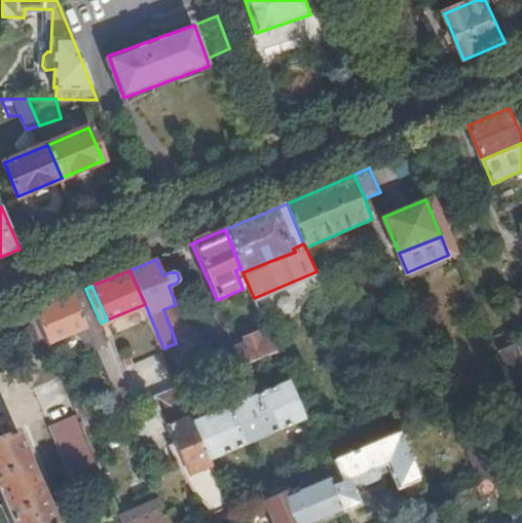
[(79,291),(36,309),(48,340),(49,343),(82,329),(89,346),(102,342),(79,291)]
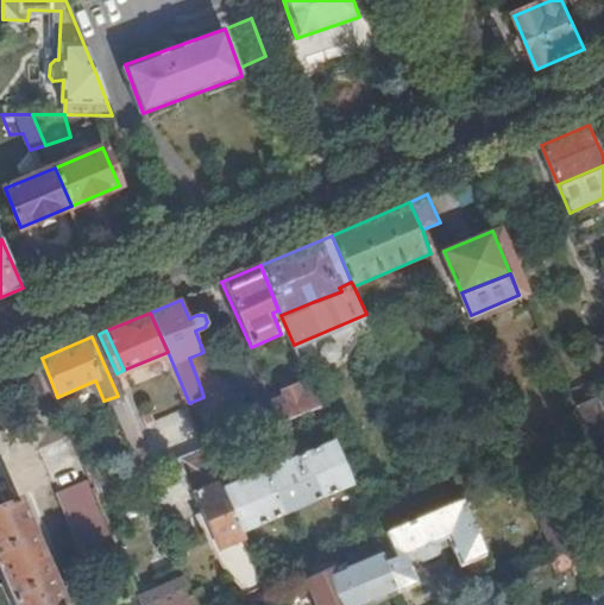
[(201,353),(189,358),(201,389),(203,397),(219,391),(203,352),(201,353)]
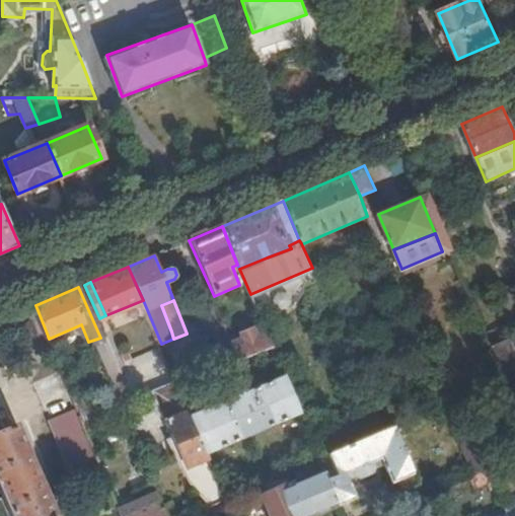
[(9,317),(15,330),(21,346),(48,336),(35,305),(9,317)]
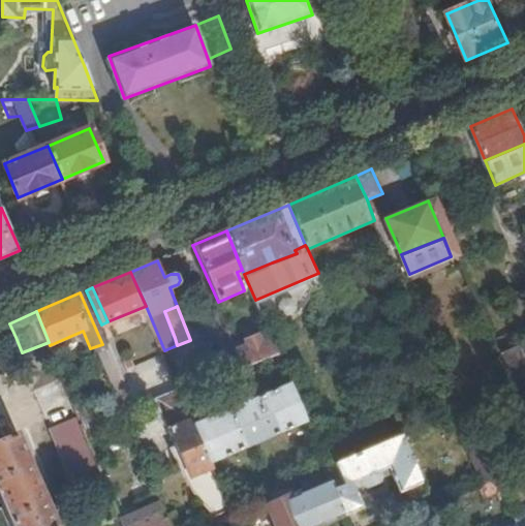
[(9,323),(0,327),(0,343),(16,337),(9,323)]
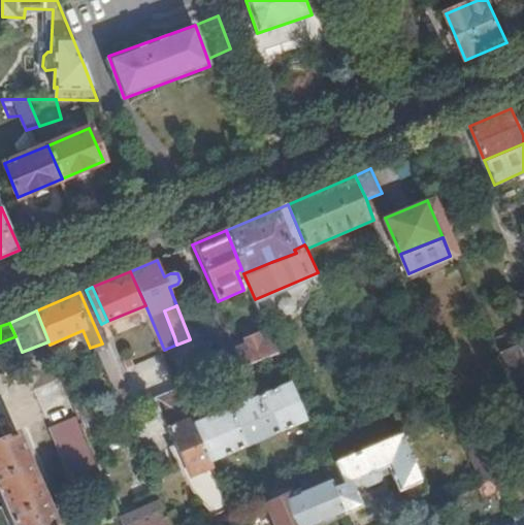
[(247,368),(279,355),(270,337),(261,341),(259,335),(246,339),(249,347),(239,351),(247,368)]
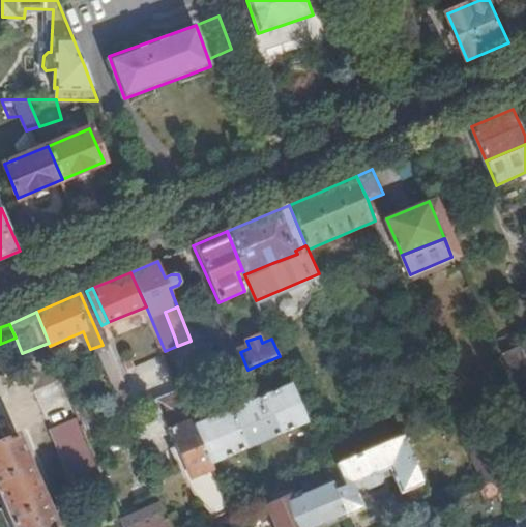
[(236,375),(221,338),(207,344),(213,357),(224,380),(236,375)]
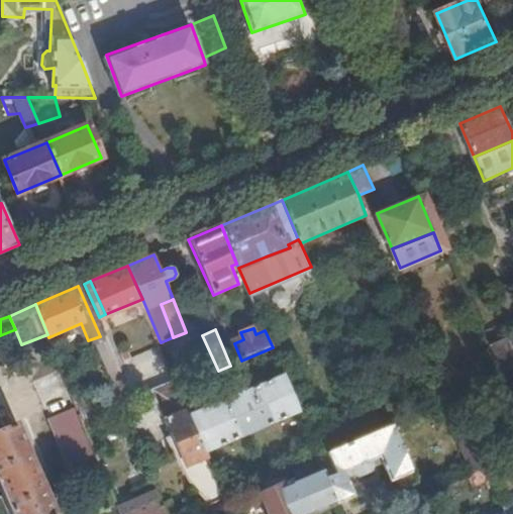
[(512,336),(492,345),(506,378),(512,375),(512,336)]
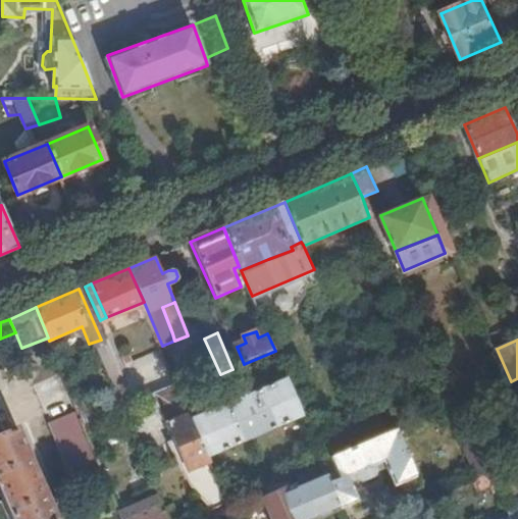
[(133,362),(141,377),(166,364),(158,349),(133,362)]
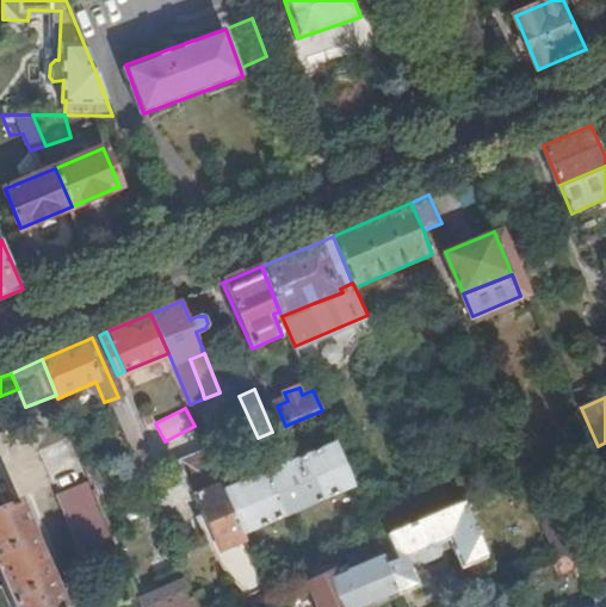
[(258,438),(246,412),(201,429),(209,448),(212,457),(258,438)]
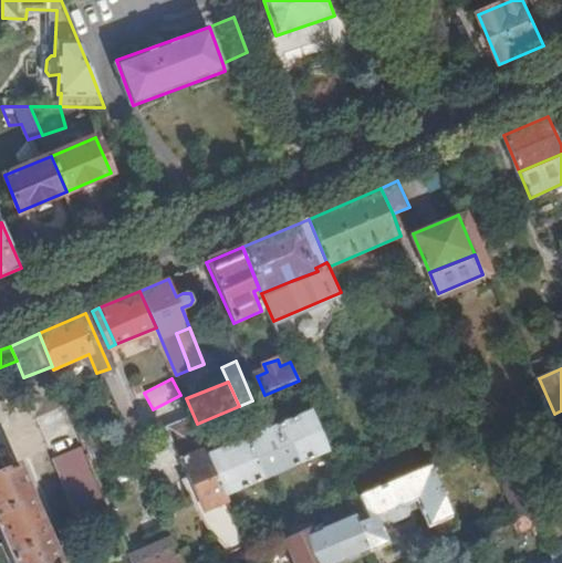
[(552,410),(548,400),(523,410),(528,420),(552,410)]
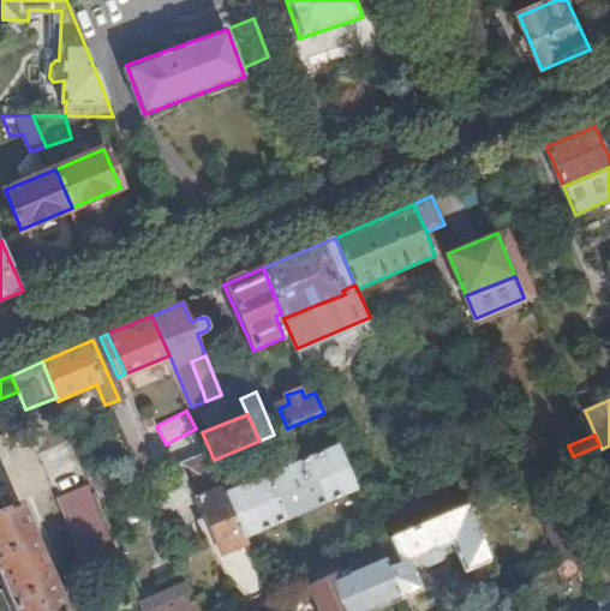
[(246,538),(358,492),(339,448),(228,495),(246,538)]
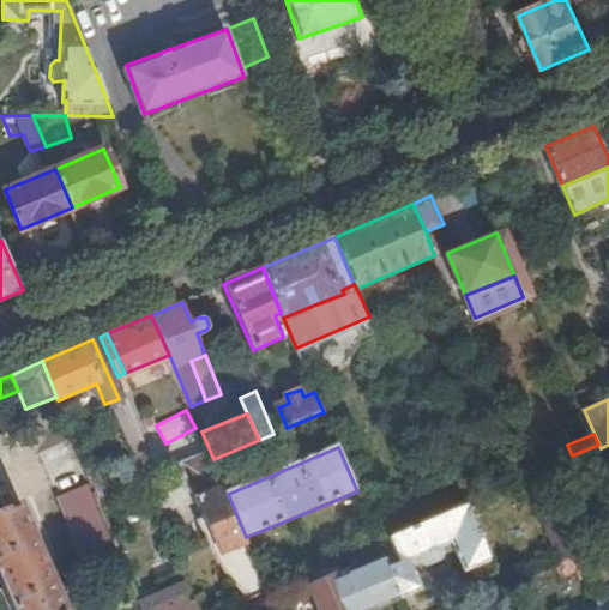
[(225,488),(213,459),(210,451),(170,467),(179,490),(199,497),(225,488)]
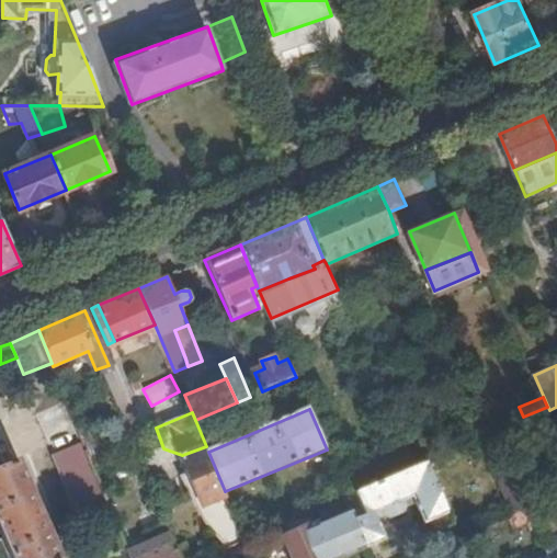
[(93,460),(127,446),(118,422),(83,437),(84,442),(93,460)]
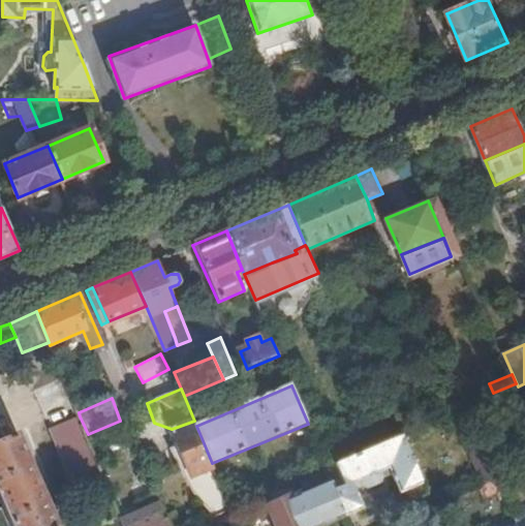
[(79,491),(107,480),(88,434),(80,416),(53,428),(79,491)]
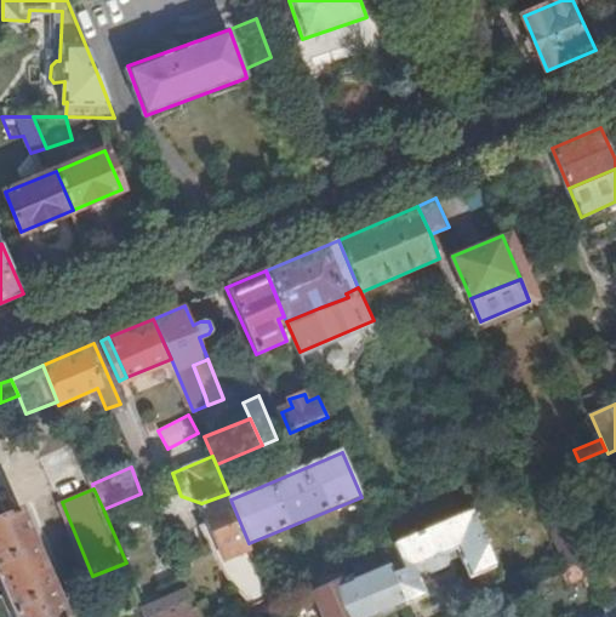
[(254,607),(273,599),(249,543),(231,500),(228,493),(201,503),(232,575),(239,572),(254,607)]
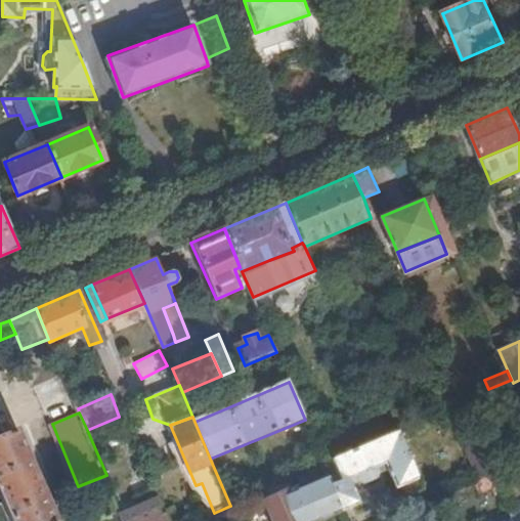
[(13,520),(57,520),(17,429),(0,436),(0,490),(5,503),(13,520)]
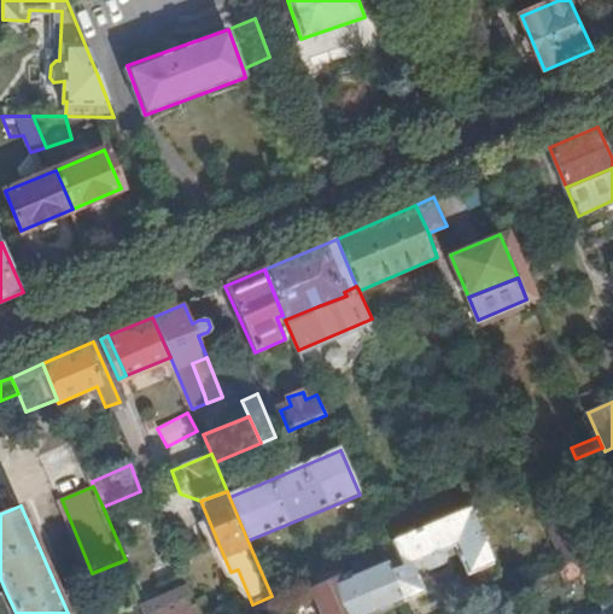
[(381,548),(404,602),(425,594),(412,562),(421,559),(424,565),(430,568),(444,561),(448,554),(444,549),(454,544),(467,574),(494,563),(470,510),(454,516),(381,548)]
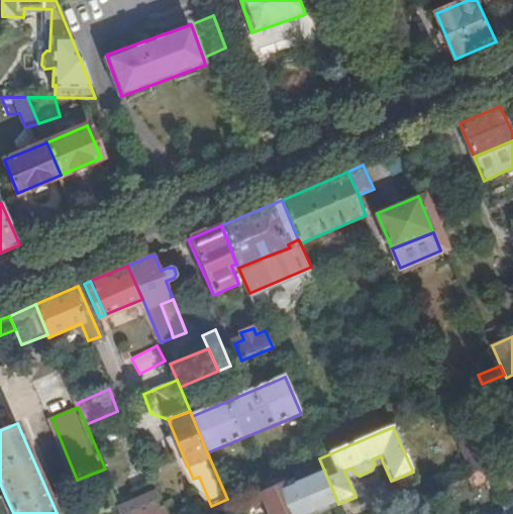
[(312,513),(338,504),(319,458),(291,470),(295,480),(265,493),(273,513),(312,513)]
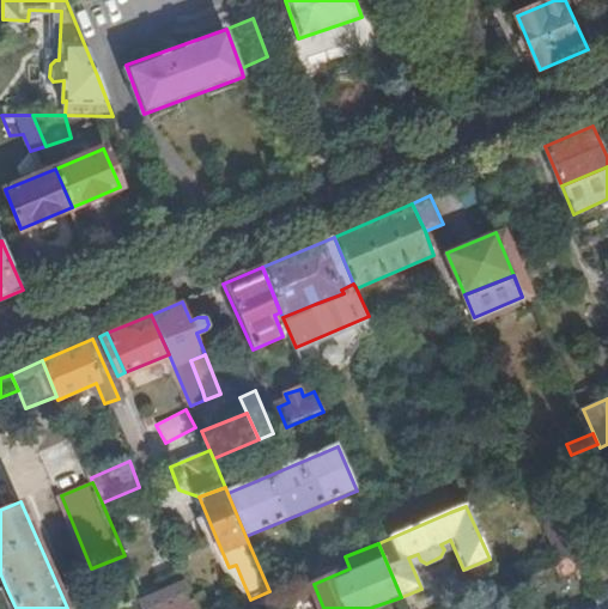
[(196,608),(190,596),(186,583),(143,601),(146,608),(196,608)]
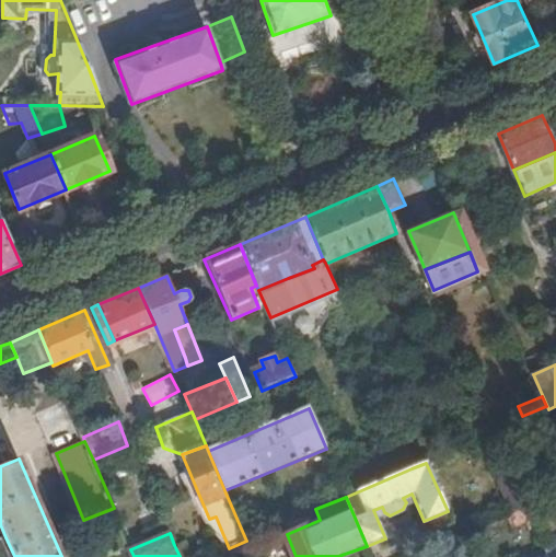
[(0,556),(14,556),(6,537),(0,540),(0,556)]
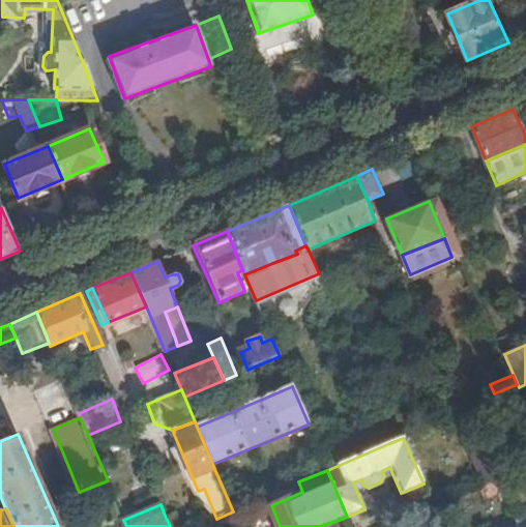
[(183,526),(177,510),(165,516),(170,526),(183,526)]
